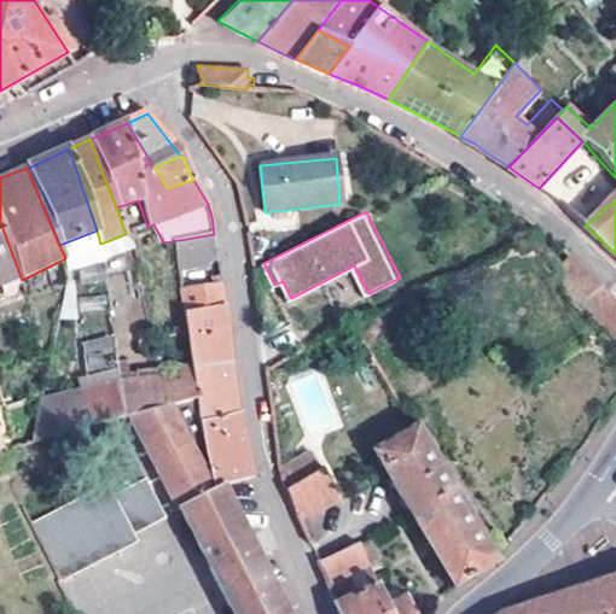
[(0,307),(17,302),(12,284),(22,280),(0,222),(0,307)]
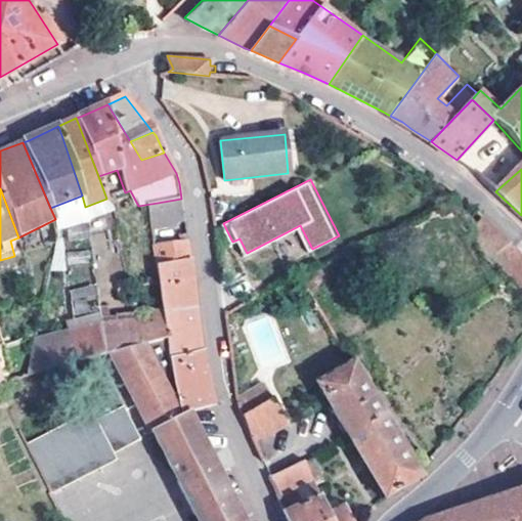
[(87,220),(114,210),(106,199),(85,207),(87,220)]
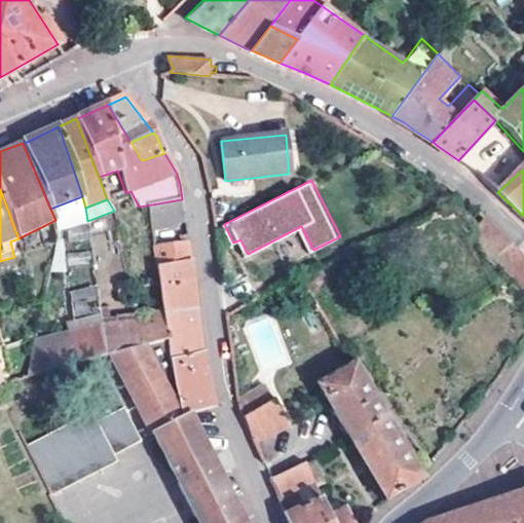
[(183,209),(182,199),(158,203),(159,212),(183,209)]
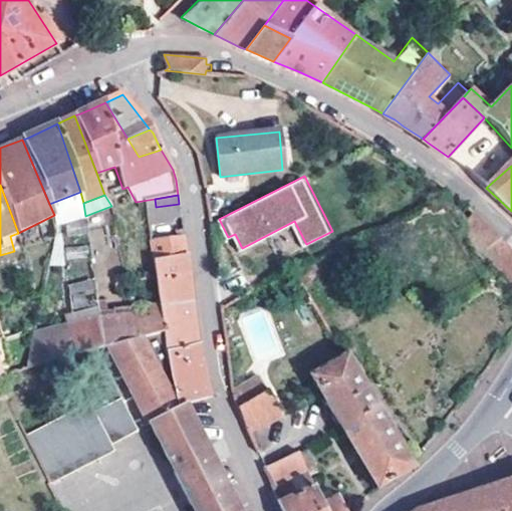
[(161,304),(194,299),(190,269),(184,230),(178,231),(178,237),(150,239),(161,304)]
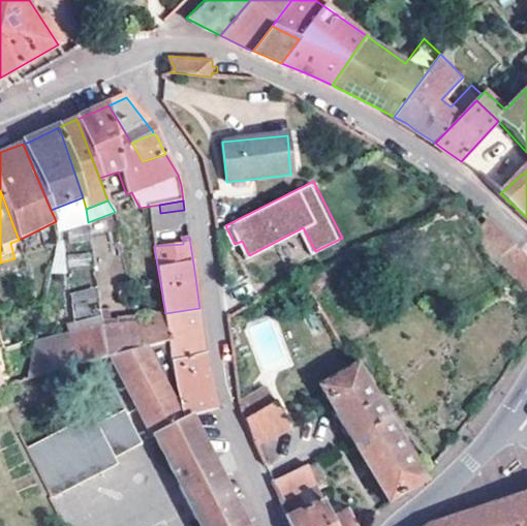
[(92,250),(69,250),(69,281),(92,281),(92,250)]
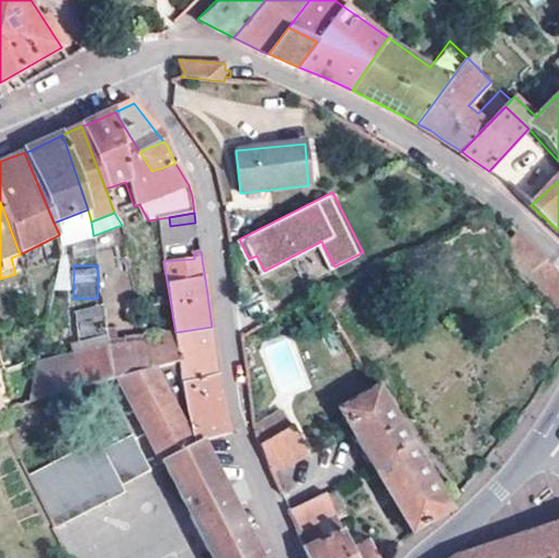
[(175,333),(180,362),(182,385),(217,374),(213,334),(212,327),(175,332),(175,333)]
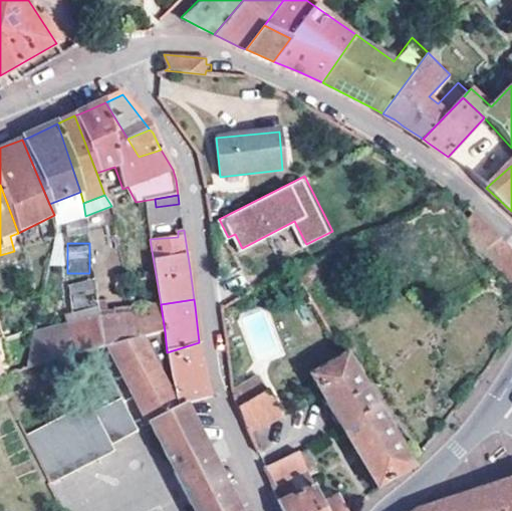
[(138,339),(143,338),(165,331),(161,305),(132,308),(138,339)]
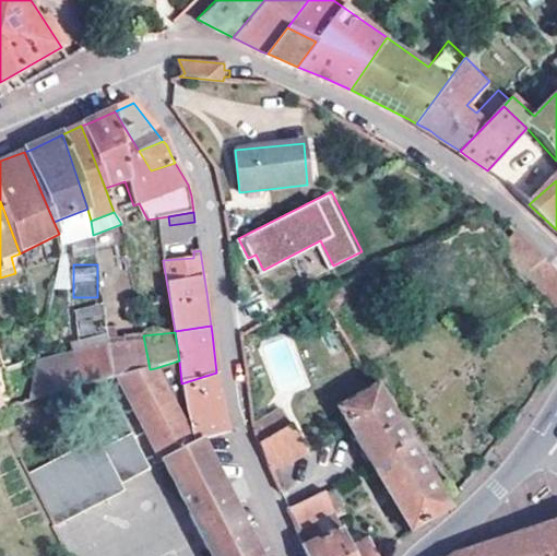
[(107,339),(109,351),(114,379),(117,378),(150,369),(143,335),(107,339)]
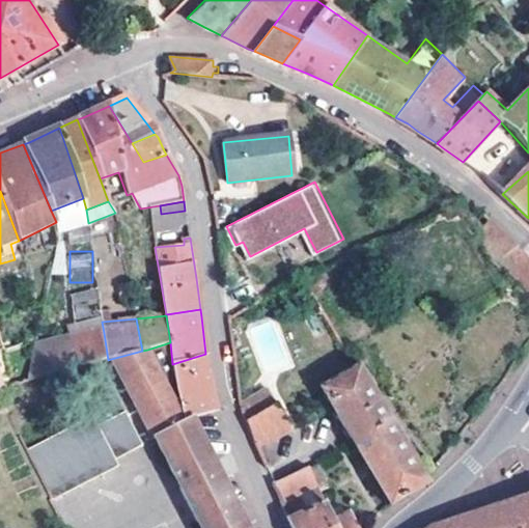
[(108,360),(104,333),(75,341),(81,367),(108,360)]
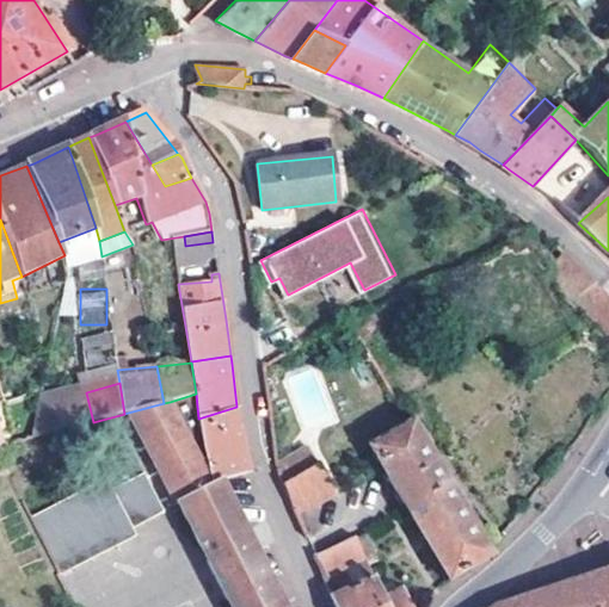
[(63,388),(47,392),(44,407),(67,401),(63,388)]
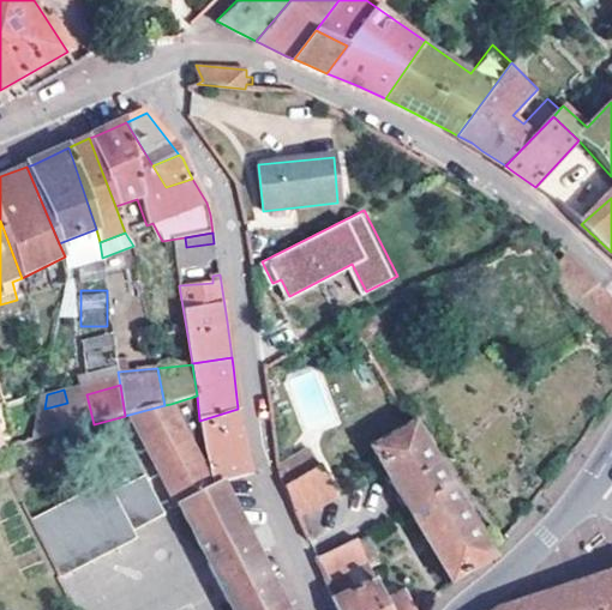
[(165,405),(129,415),(175,509),(180,507),(232,609),(283,609),(219,479),(211,481),(209,481),(171,404),(165,405)]
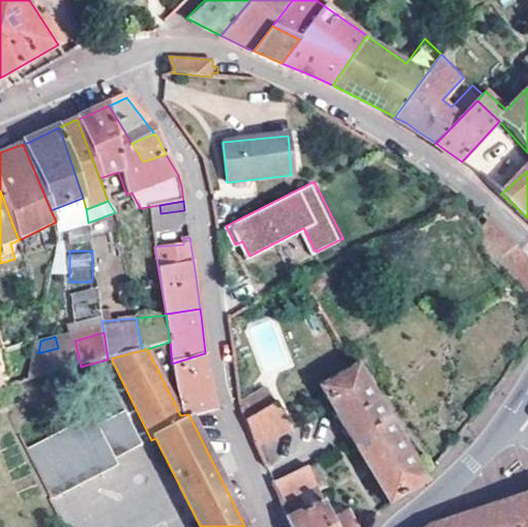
[(182,415),(188,414),(216,409),(215,403),(205,353),(172,363),(174,384),(182,415)]
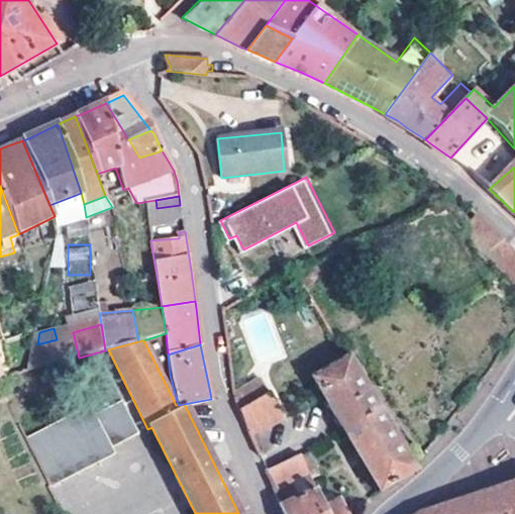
[(314,396),(322,392),(380,490),(387,486),(388,487),(393,484),(392,482),(414,467),(346,355),(312,376),(318,385),(310,389),(314,396)]
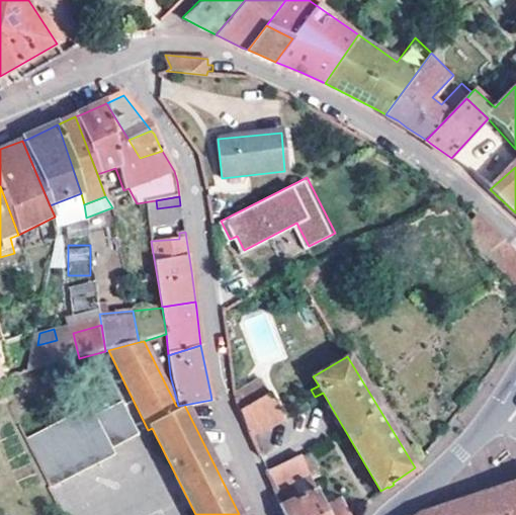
[(240,410),(251,437),(282,418),(270,393),(240,410)]
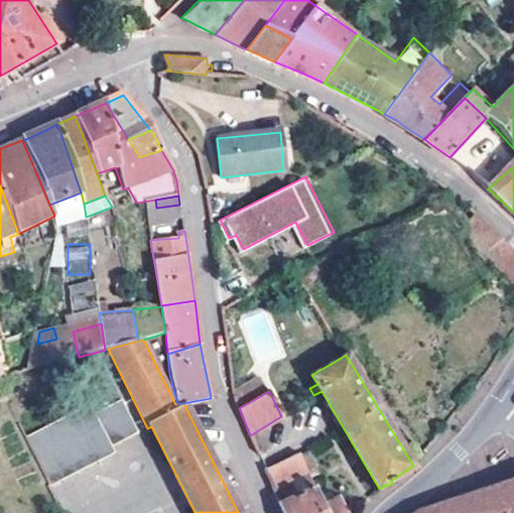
[(114,393),(26,439),(52,488),(114,454),(110,446),(135,433),(114,393)]
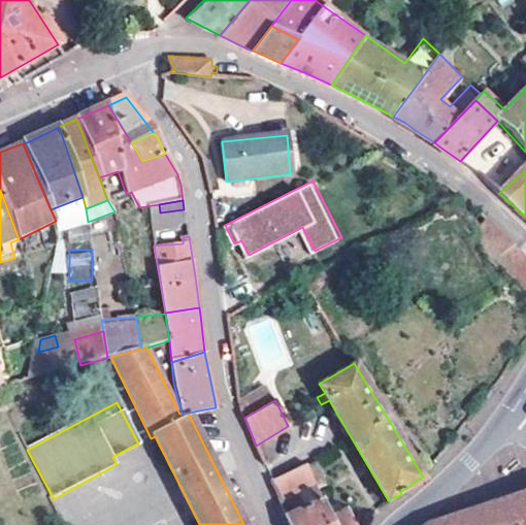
[(307,467),(318,488),(327,483),(317,462),(307,467)]
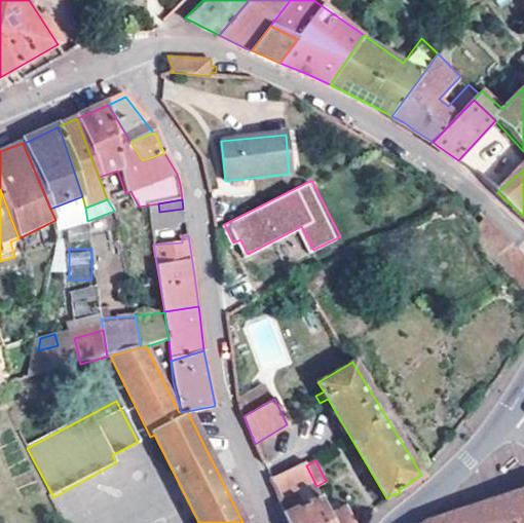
[(357,522),(349,505),(331,515),(316,486),(306,465),(305,462),(270,480),(278,498),(306,484),(314,500),(286,515),(289,522),(357,522)]
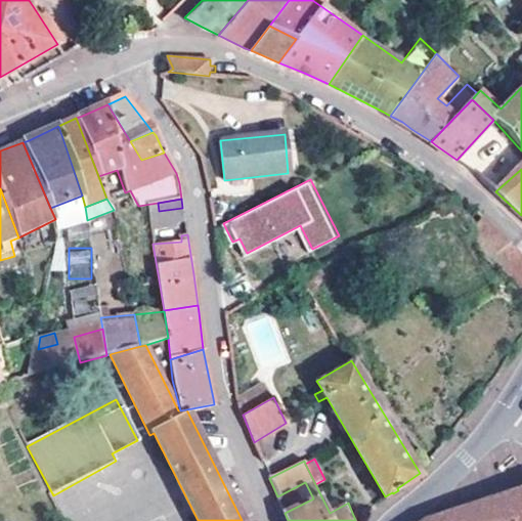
[(521,487),(504,492),(489,496),(478,500),(484,520),(521,520),(521,487)]
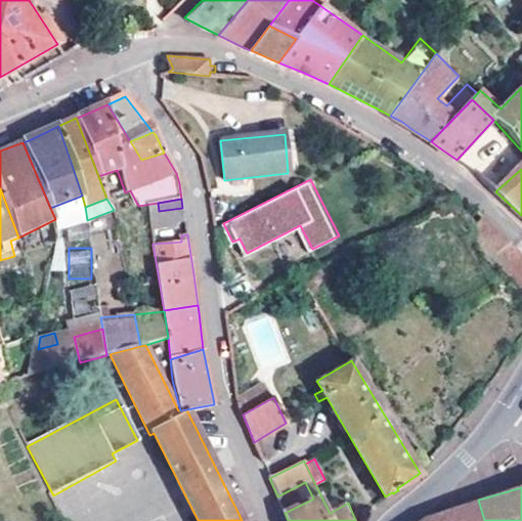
[(434,520),(484,520),(478,500),(458,506),(434,512),(433,513),(434,520)]
